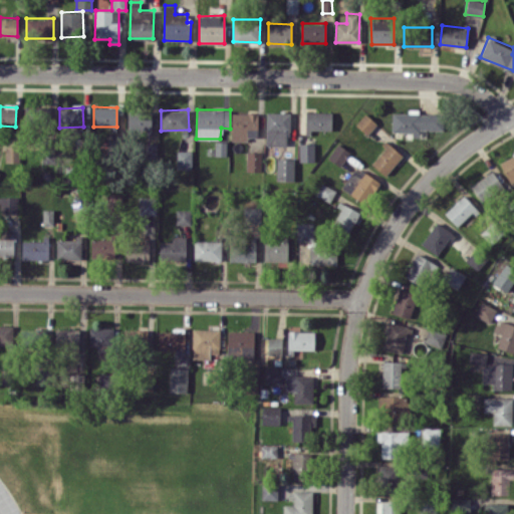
[(152,110),(127,110),(127,130),(152,130),(152,110)]
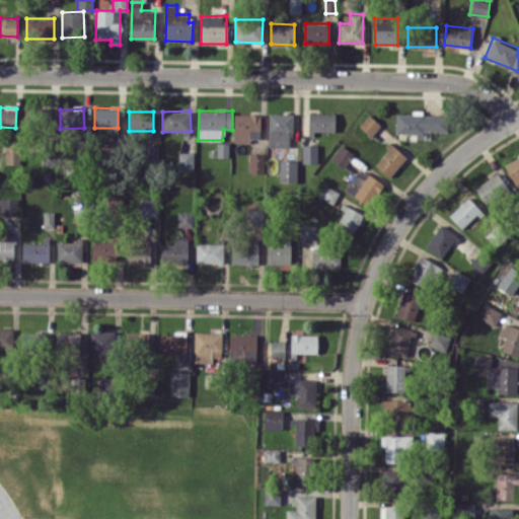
[(269,146),(292,147),(292,114),(269,113),(269,146)]
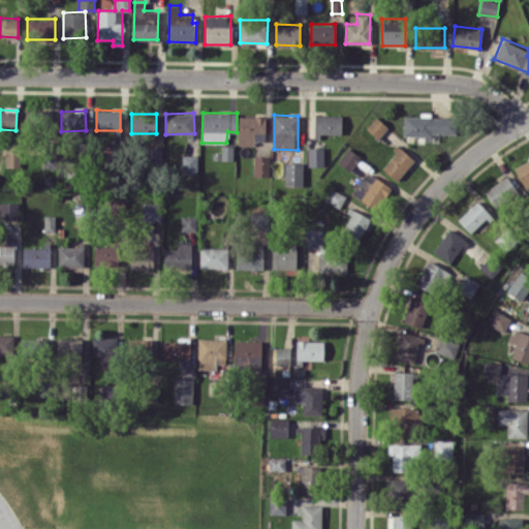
[(341,115),(314,115),(314,135),(342,134),(341,115)]
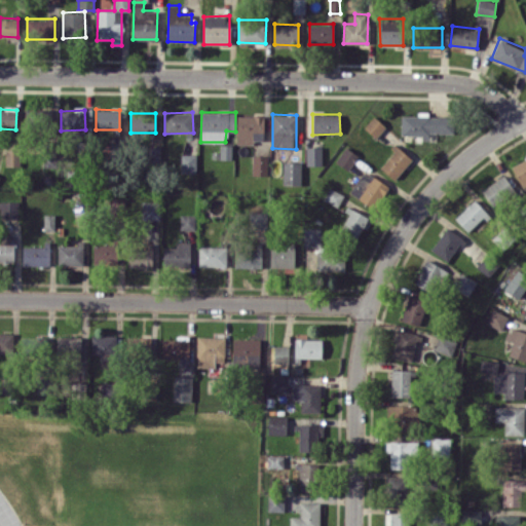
[(401,114),(401,136),(430,137),(430,133),(453,134),(453,115),(401,114)]
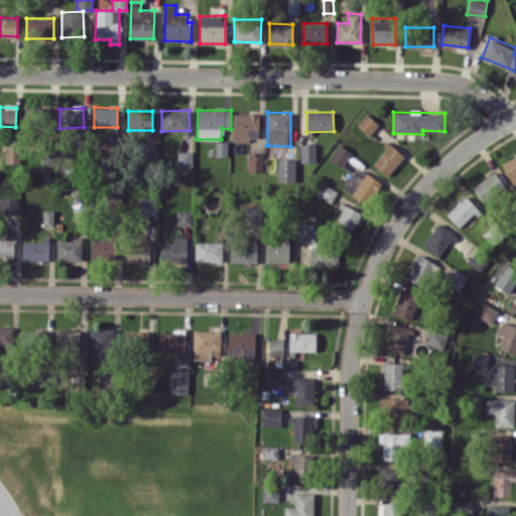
[(259,114),(233,113),(232,141),(247,141),(247,137),(259,137),(259,114)]
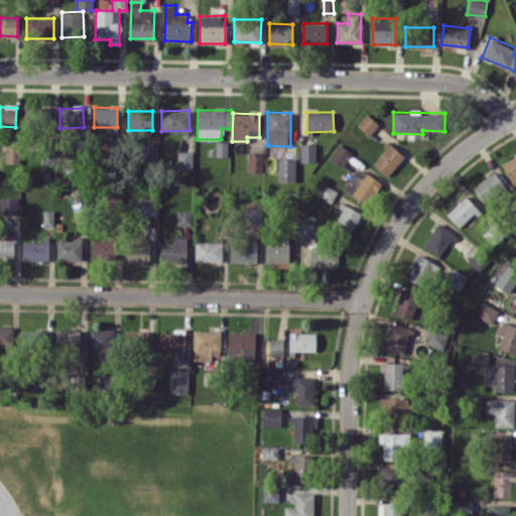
[(357,124),(368,135),(378,124),(367,113),(357,124)]
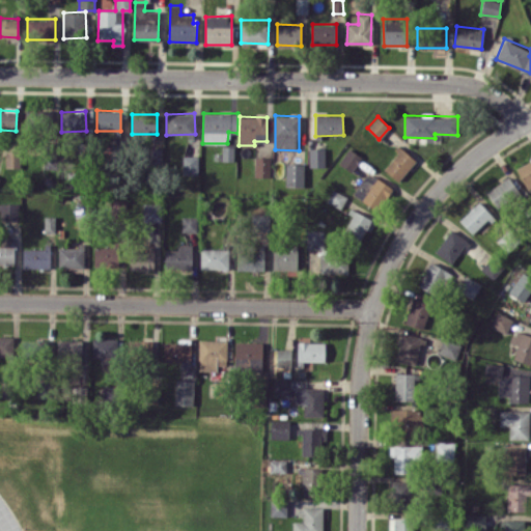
[(233,161),(234,145),(222,145),(222,160),(233,161)]
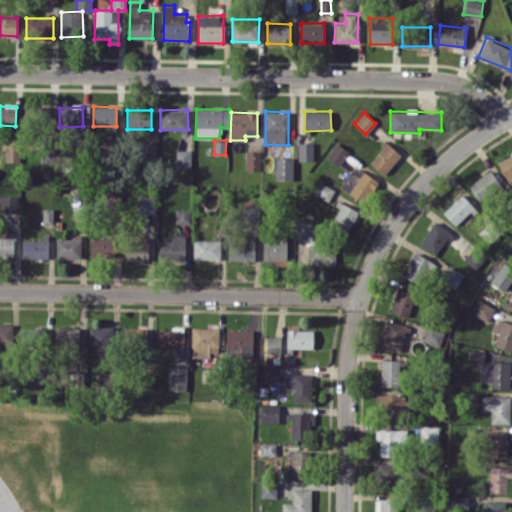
[(156,143),(144,142),(144,157),(156,158),(156,143)]
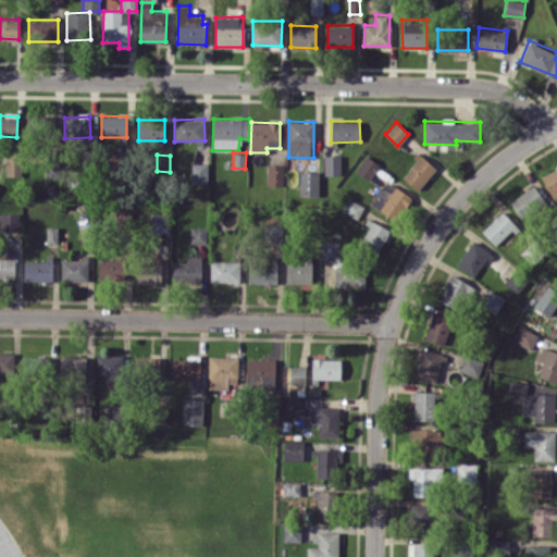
[(324,175),(341,174),(341,155),(324,156),(324,175)]
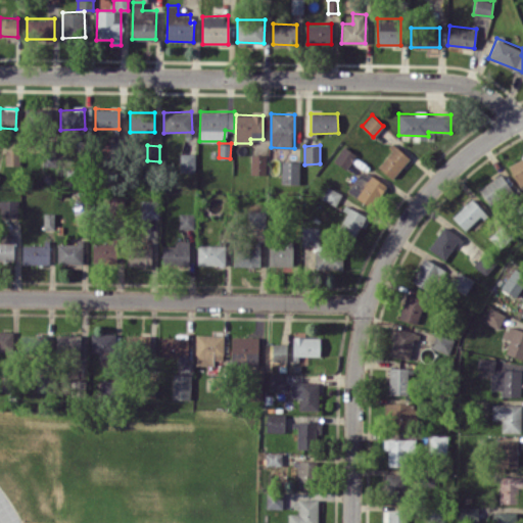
[(333,159),(345,170),(357,155),(343,145),(333,159)]
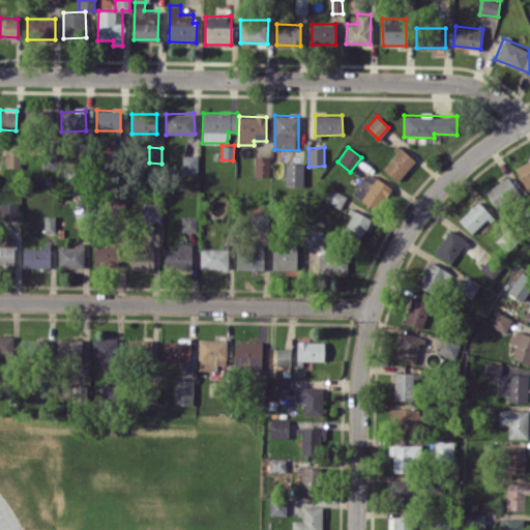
[(396,180),(415,160),(401,147),(382,167),(396,180)]
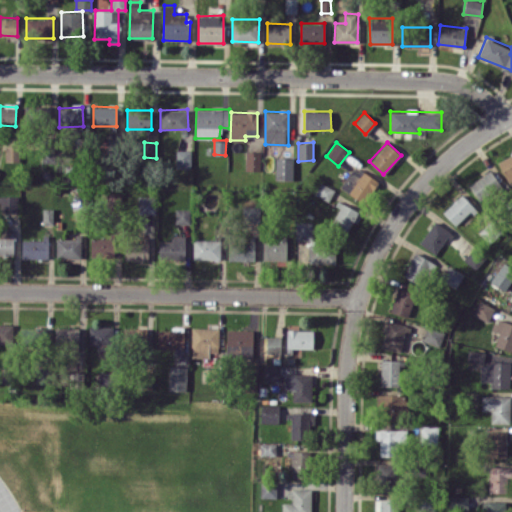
[(19,161),(19,145),(5,145),(5,161),(19,161)]
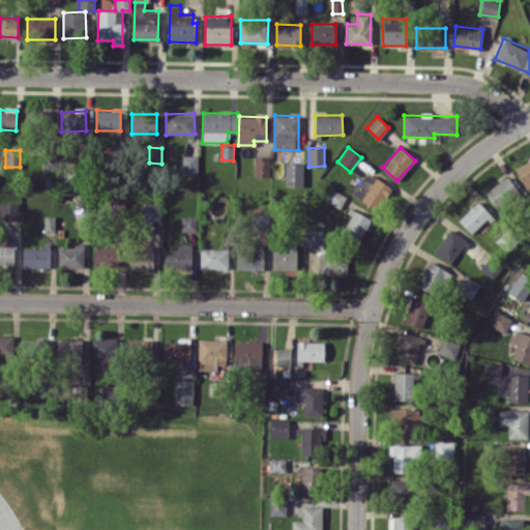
[(198,155),(182,154),(182,174),(198,174),(198,155)]
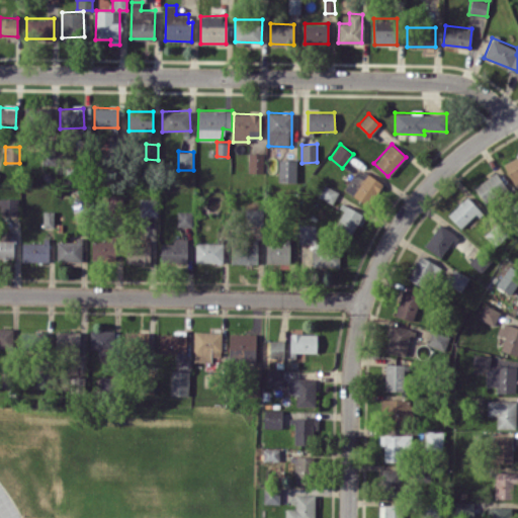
[(248,172),(263,173),(263,153),(249,153),(248,172)]
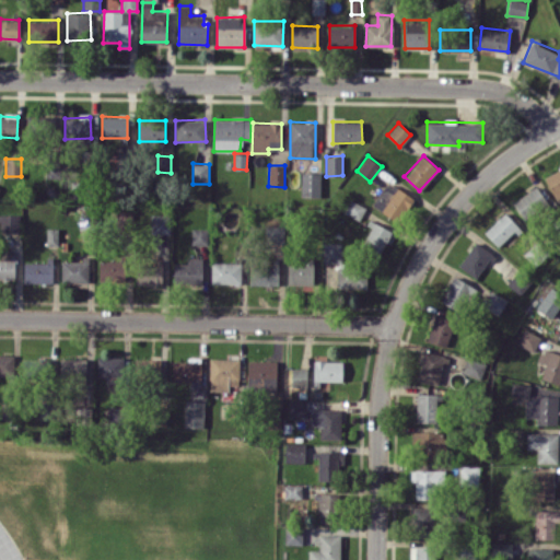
[(559,167),(545,176),(556,200),(559,198),(559,167)]
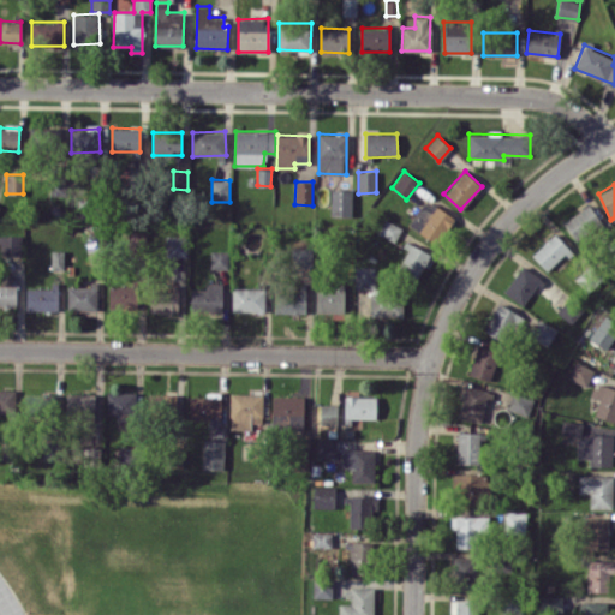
[(330,215),(352,216),(352,189),(332,189),(330,215)]
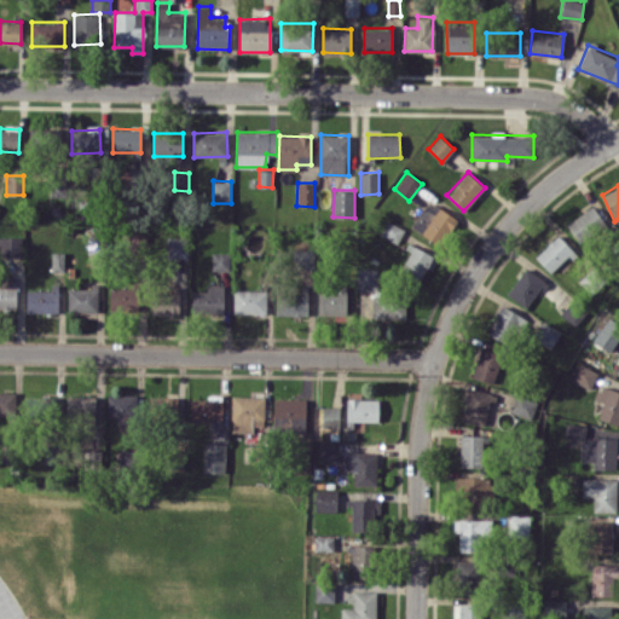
[(411,227),(440,243),(456,217),(426,201),(411,227)]
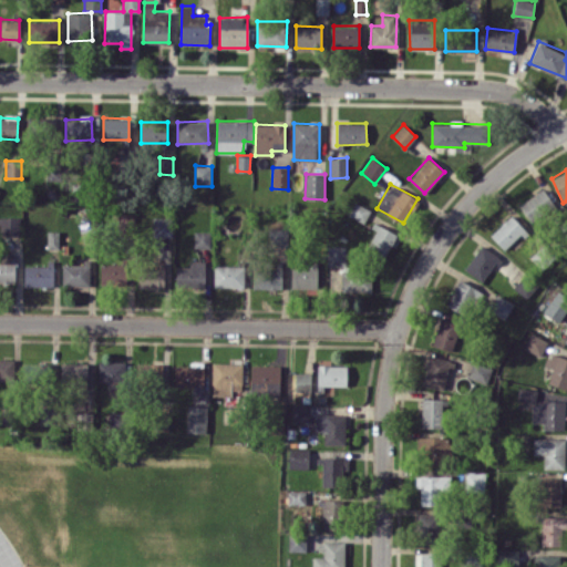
[(557,208),(543,188),(518,205),(534,225),(557,208)]
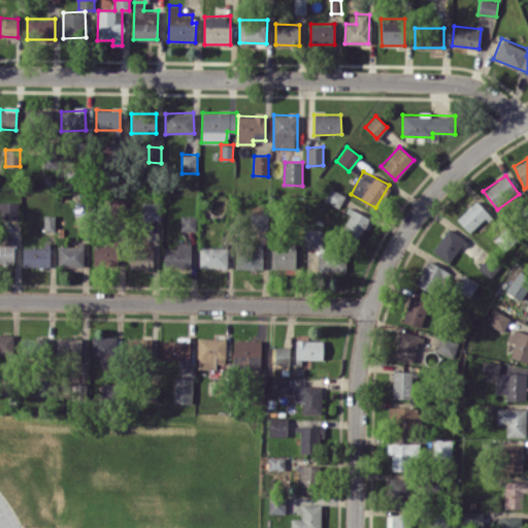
[(339,206),(344,195),(329,188),(324,199),(339,206)]
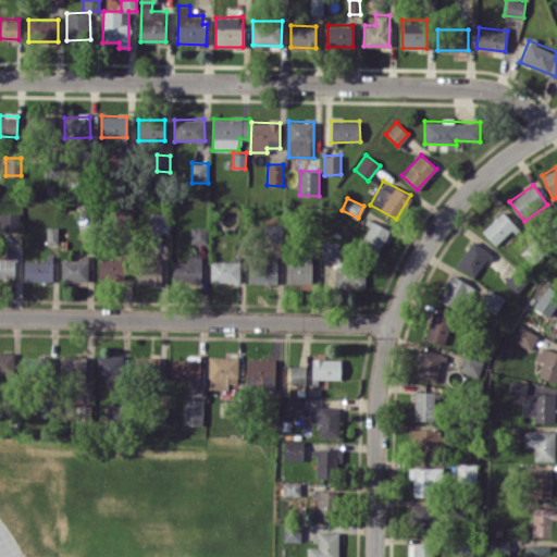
[(516,234),(520,230),(503,210),(481,231),(495,246),(511,230),(516,234)]
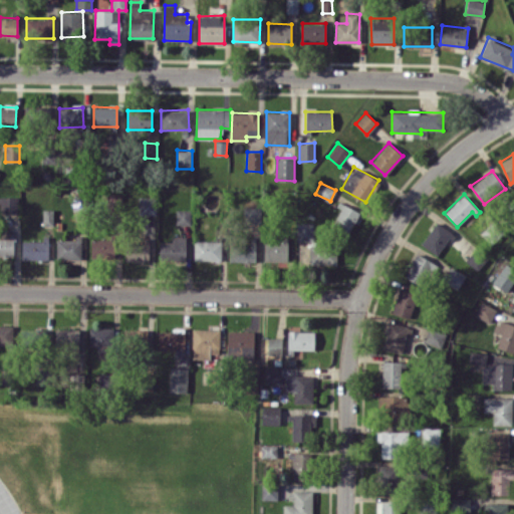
[(18,196),(0,196),(0,213),(18,213),(18,196)]
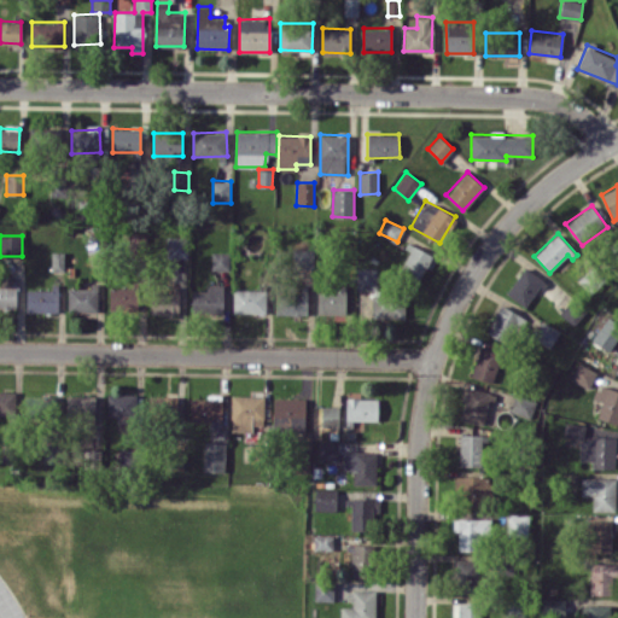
[(188,257),(188,237),(167,235),(165,257),(188,257)]
